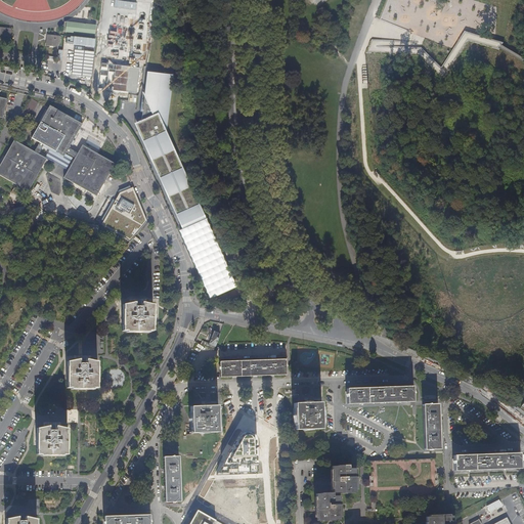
[(64,20),(63,31),(95,35),(96,25),(64,20)]
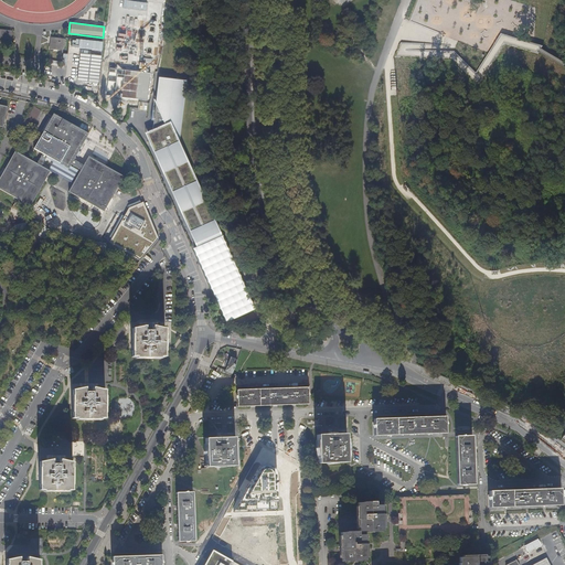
[(0,40),(11,42),(12,30),(0,28),(0,40)]
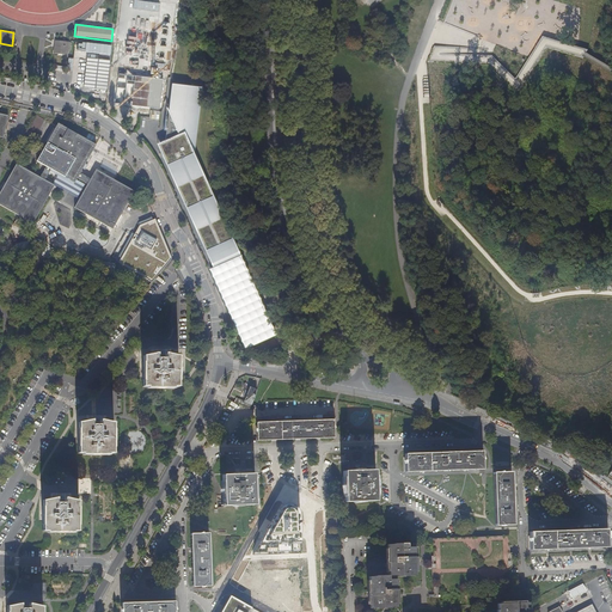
[(69,54),(69,41),(54,41),(54,54),(69,54)]
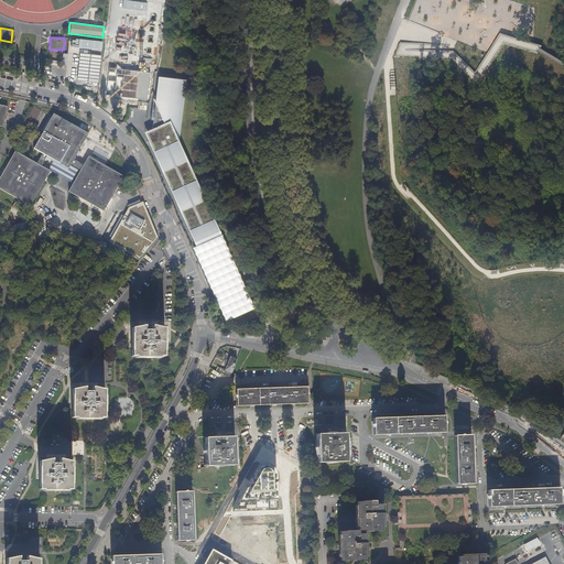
[(72,47),(102,50),(102,41),(72,39),(72,47)]
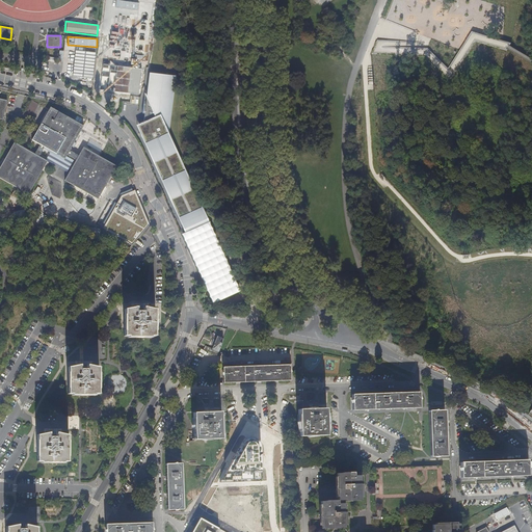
[(73,49),(71,75),(86,77),(89,77),(92,51),(73,49)]
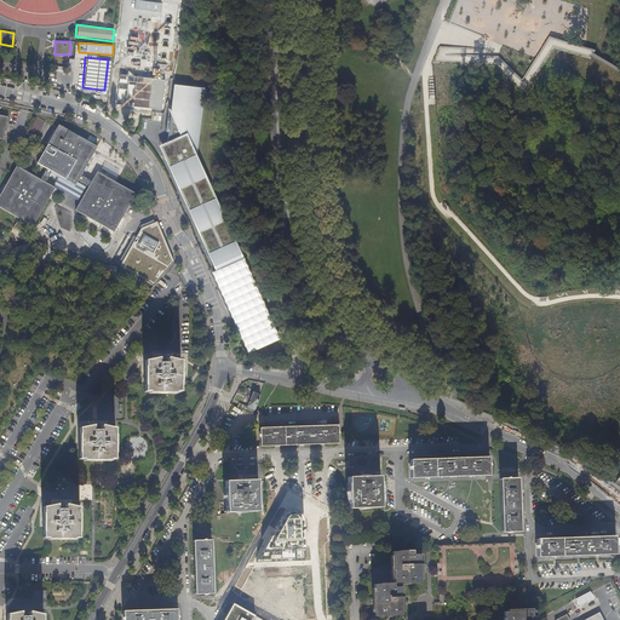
[(174,82),(172,102),(168,141),(165,142),(166,145),(164,149),(164,151),(164,155),(216,268),(244,256),(197,153),(205,86),(189,85),(174,82)]
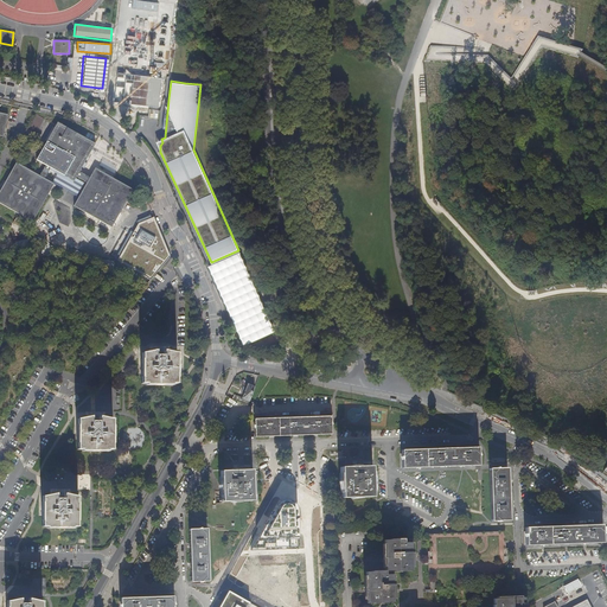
[(46,164),(51,166),(75,179),(78,174),(81,171),(96,142),(58,121),(37,159),(46,164)]
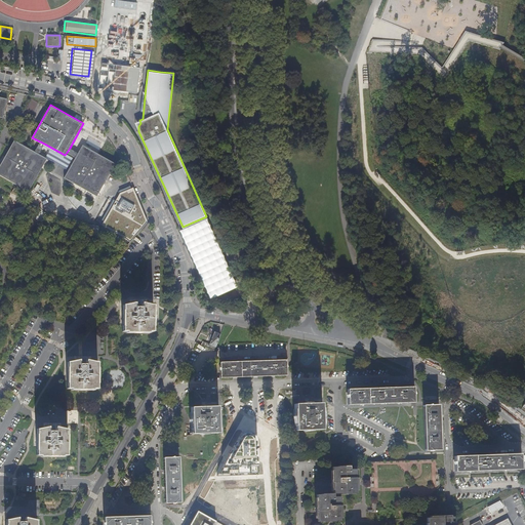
[(98,149),(103,142),(88,133),(84,140),(98,149)]
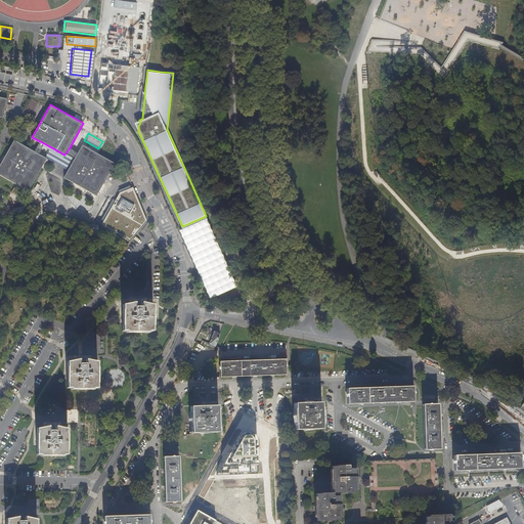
[(47,157),(39,151),(35,149),(14,138),(0,164),(0,173),(29,189),(47,157)]
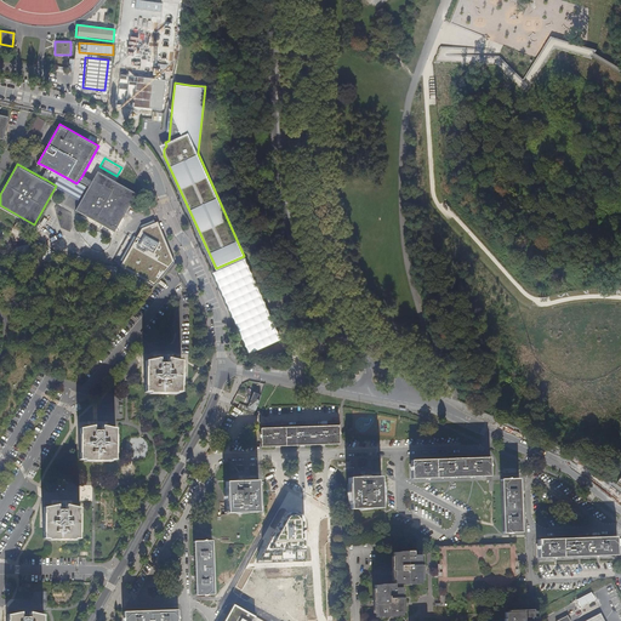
[(46,180),(52,170),(47,167),(41,177),(46,180)]
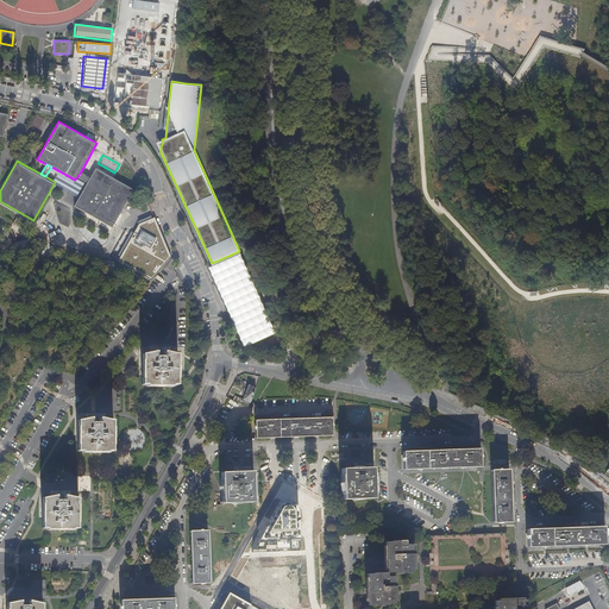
[(90,176),(88,181),(75,205),(113,226),(135,188),(96,167),(90,176)]
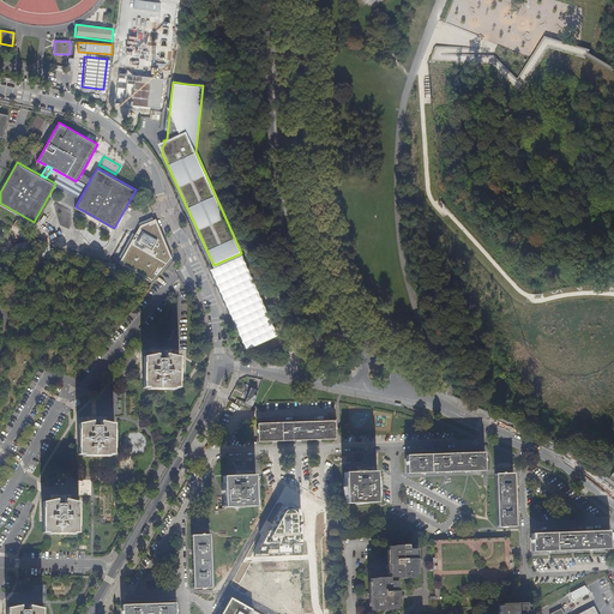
[(82,173),(79,176),(89,182),(91,178),(82,173)]
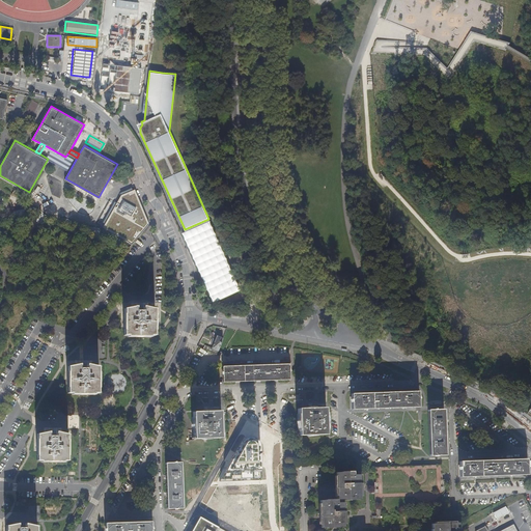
[(64,173),(66,169),(62,167),(65,160),(47,152),(45,157),(51,160),(48,166),(64,173)]
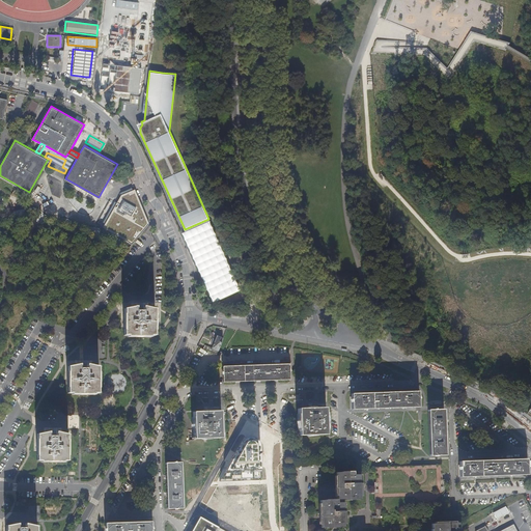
[(220,251),(218,247),(210,250),(212,255),(220,251)]
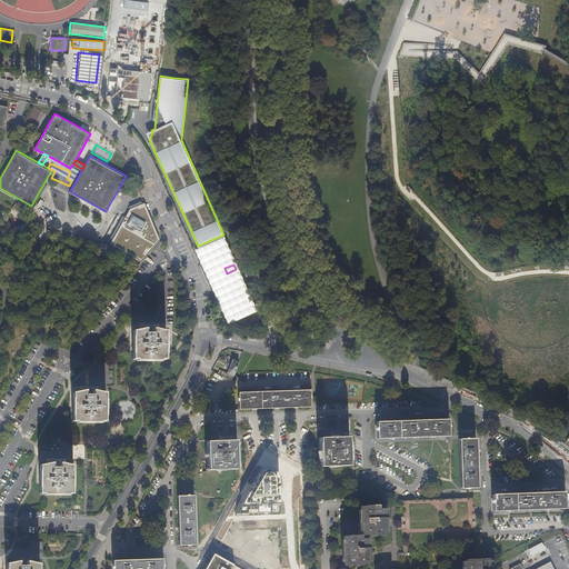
[(242,308),(242,286),(221,285),(220,308),(242,308)]
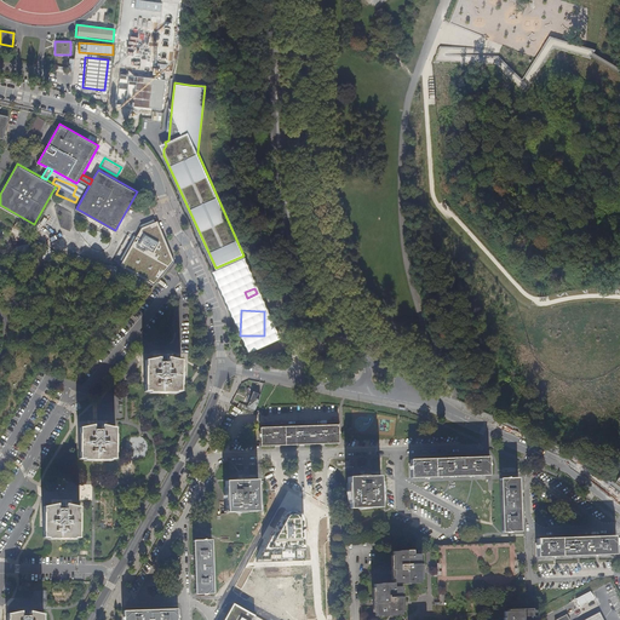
[(150,392),(177,392),(177,390),(181,390),(181,384),(179,384),(181,367),(182,367),(182,360),(167,356),(167,361),(165,361),(160,361),(160,356),(147,360),(147,367),(148,367),(148,384),(147,383),(147,390),(150,390),(150,392)]
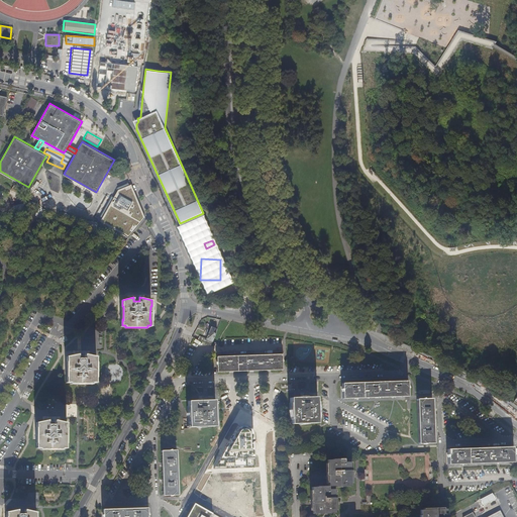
[(207,339),(213,342),(217,330),(211,328),(210,331),(208,330),(205,336),(208,336),(207,339)]
